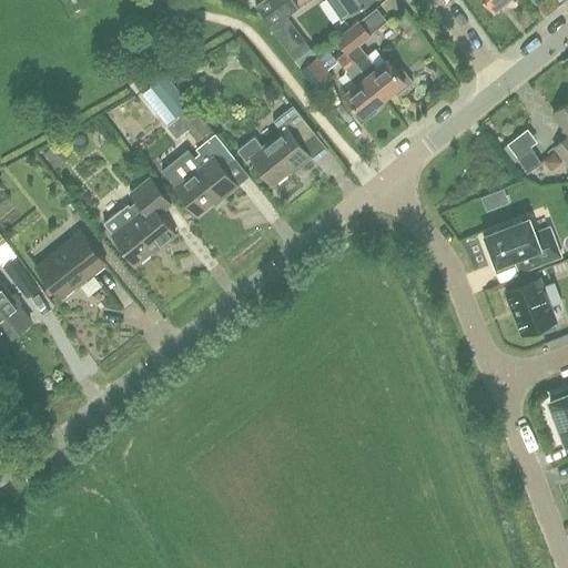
[(261,0),(255,4),(263,16),(284,0),(261,0)]
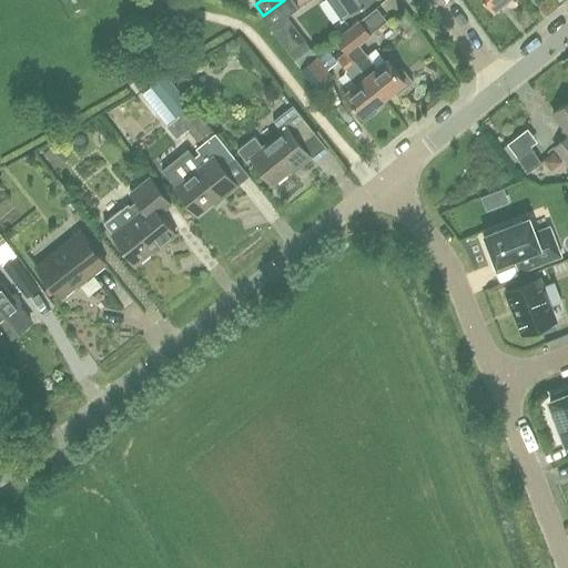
[(296,8),(291,0),(284,0),(263,16),(265,20),(270,27),(296,8)]
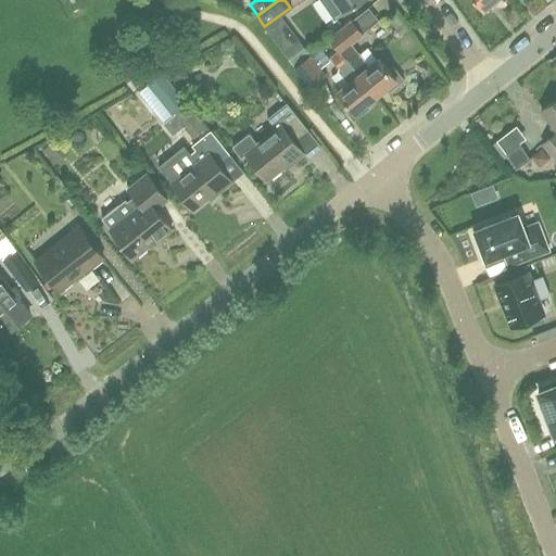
[(363,0),(320,0),(335,20),(363,0)]
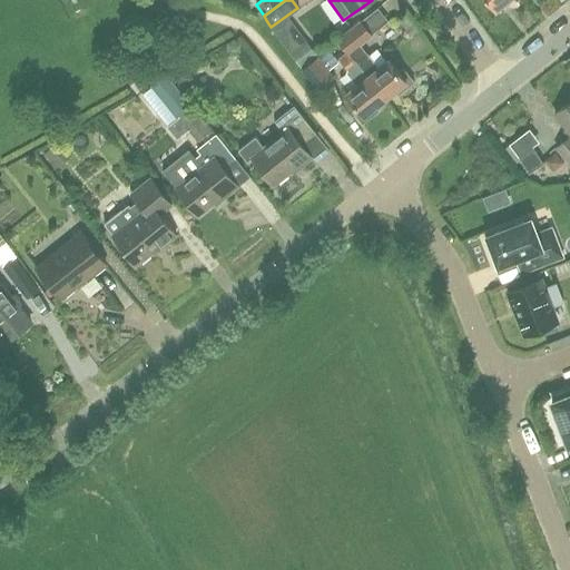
[(487,0),(494,9),(507,0),(487,0)]
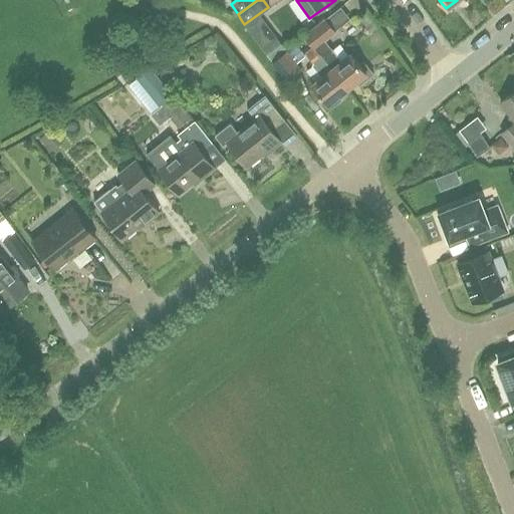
[(365,12),(358,17),(369,32),(376,27),(365,12)]
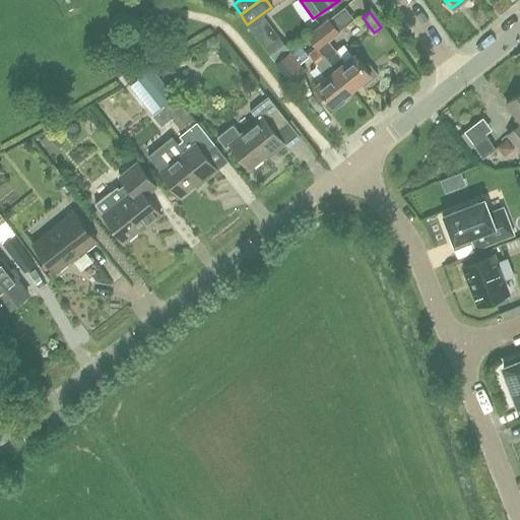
[(251,27),(260,42),(276,31),(267,16),(251,27)]
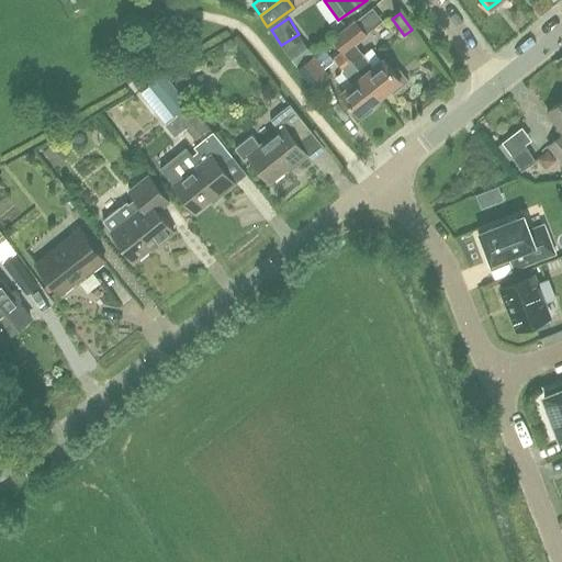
[(408,80),(397,67),(393,70),(383,57),(373,66),(362,53),(360,55),(352,44),(364,34),(355,21),(333,38),(343,51),(379,97),(389,88),(393,92),(408,80)]
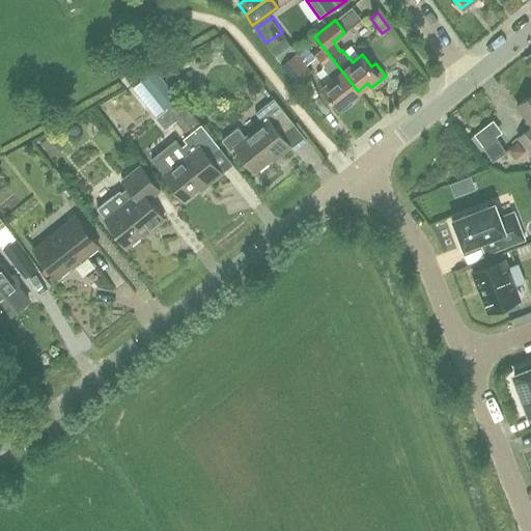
[(286,39),(272,51),(282,64),(296,53),(286,39)]
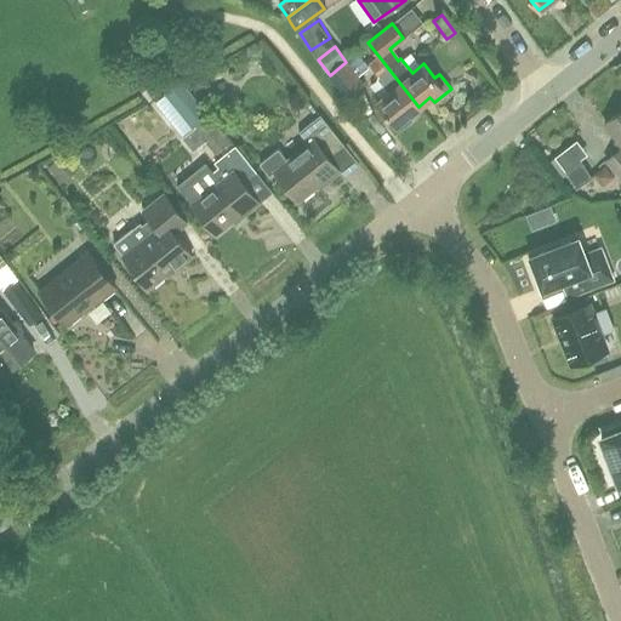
[(419,107),(379,56),(370,63),(380,75),(376,78),(387,92),(376,101),(387,115),(382,119),(394,134),(411,120),(408,115),(419,107)]
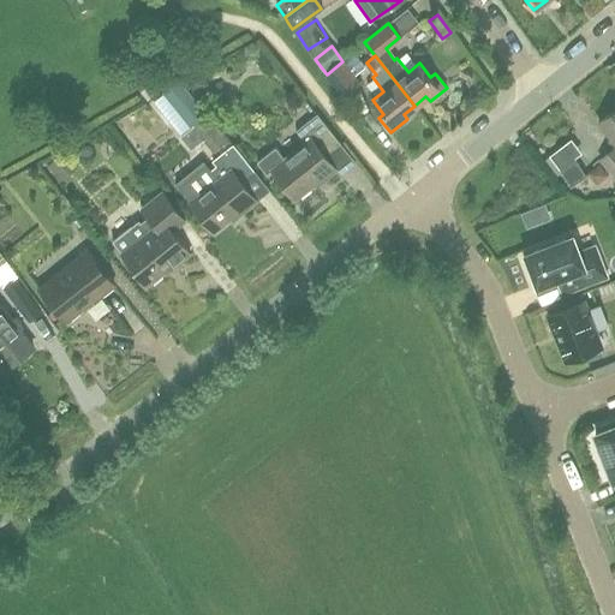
[(360,82),(342,61),(327,75),(344,95),(360,82)]
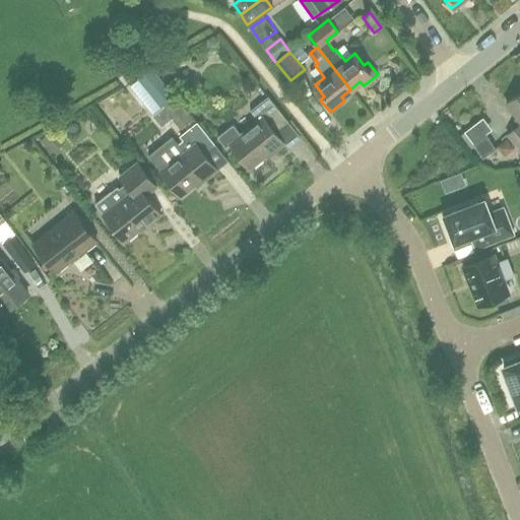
[(169,62),(159,69),(167,78),(173,73),(174,68),(169,62)]
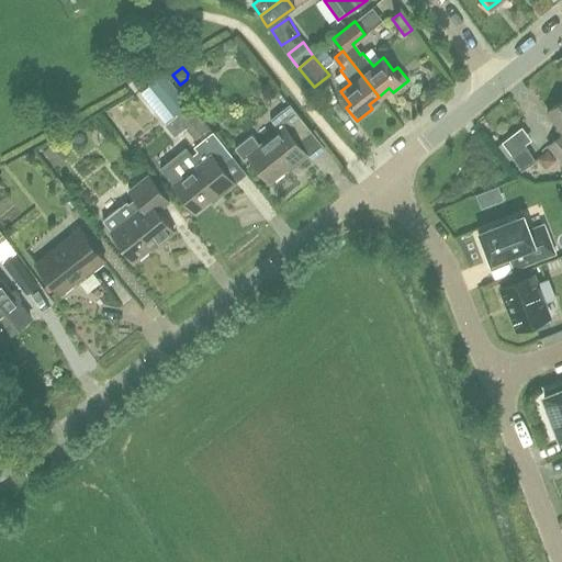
[(178,114),(191,103),(167,72),(153,83),(177,114),(178,114)]
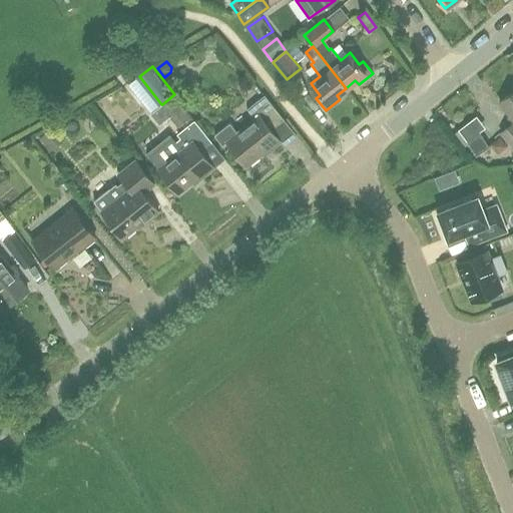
[(512,90),(499,102),(512,119),(512,121),(501,132),(512,146),(512,90)]
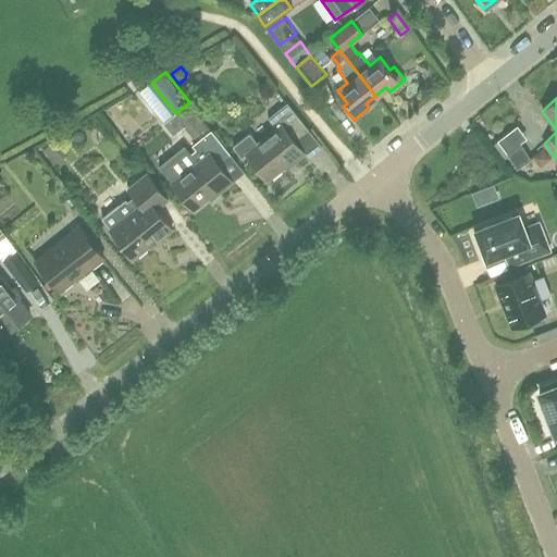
[(176,113),(195,137),(208,127),(189,102),(176,113)]
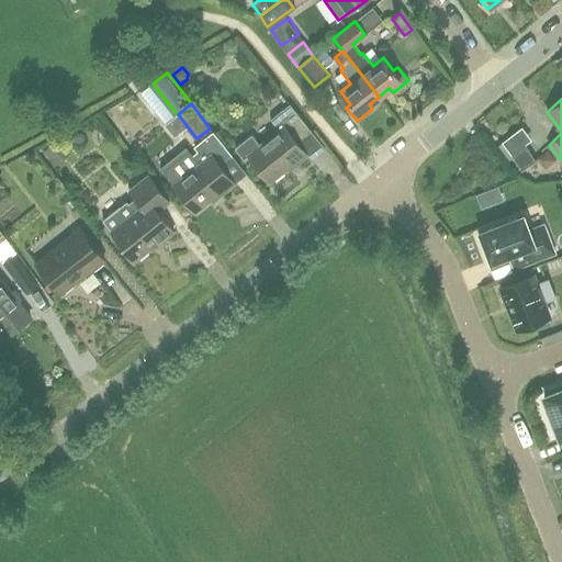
[(307,154),(299,142),(312,132),(290,104),(271,119),(279,130),(260,144),(253,134),(235,148),(244,159),(249,155),(270,181),(294,163),(295,164),(307,154)]
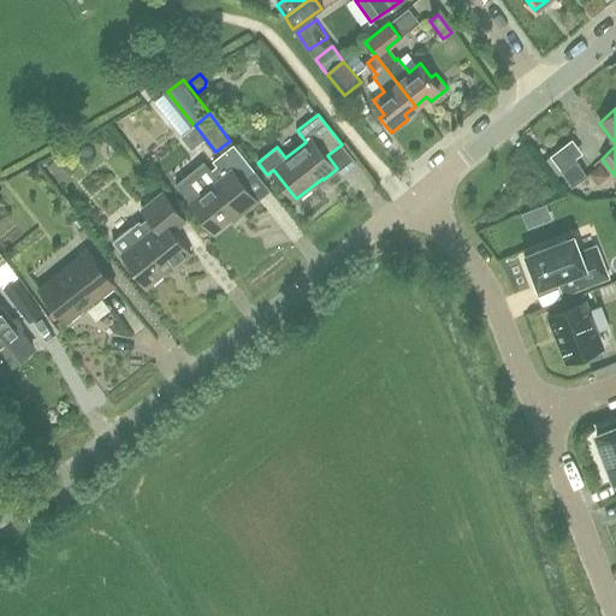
[(154,118),(92,142),(102,171),(166,147),(154,118)]
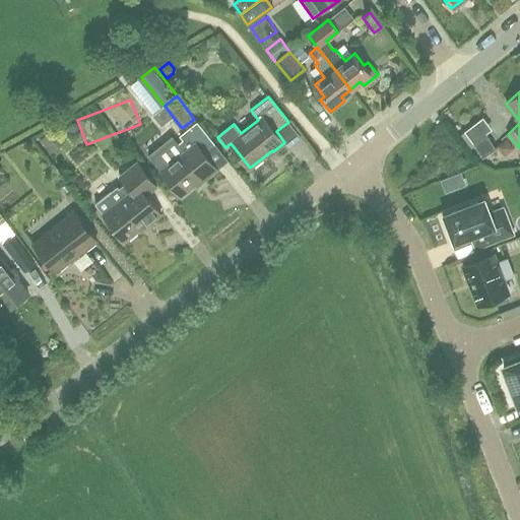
[(465,130),(474,145),(482,156),(497,147),(486,133),(492,129),(483,117),(465,130)]
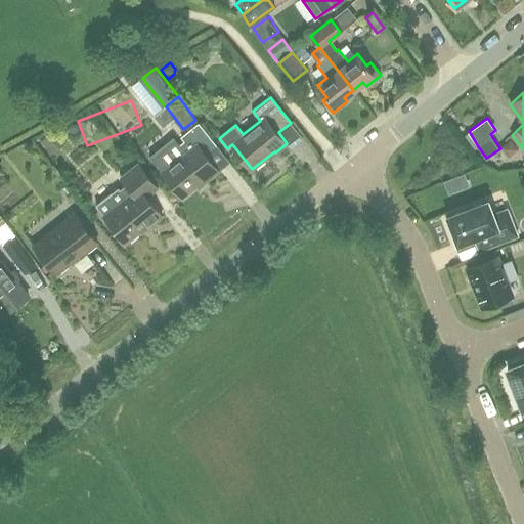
[(182,197),(204,180),(205,181),(219,171),(205,154),(216,144),(199,123),(181,136),(190,148),(176,160),(169,151),(162,153),(158,156),(155,163),(182,197)]
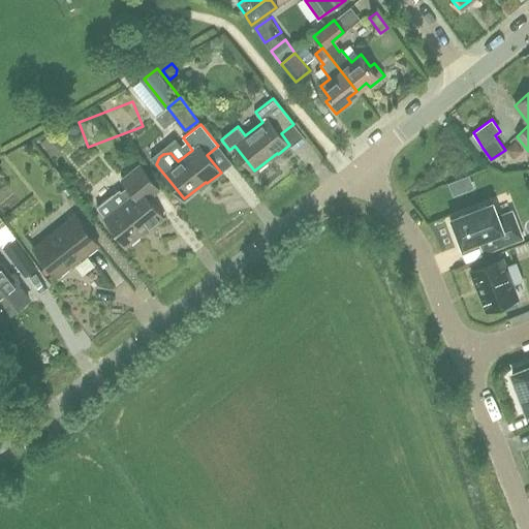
[(63,146),(54,133),(40,143),(51,156),(63,146)]
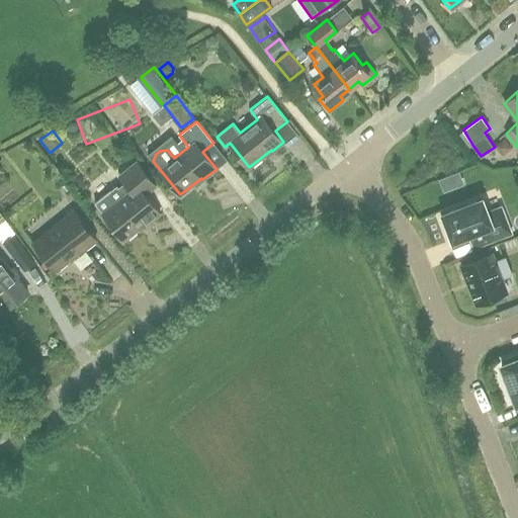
[(119,175),(124,182),(118,187),(116,185),(95,202),(124,240),(146,223),(147,225),(160,213),(145,194),(156,185),(137,162),(119,175)]
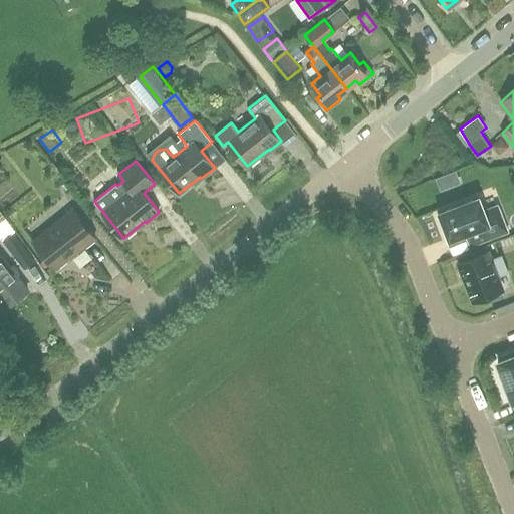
[(0,206),(11,197),(2,185),(0,186),(0,206)]
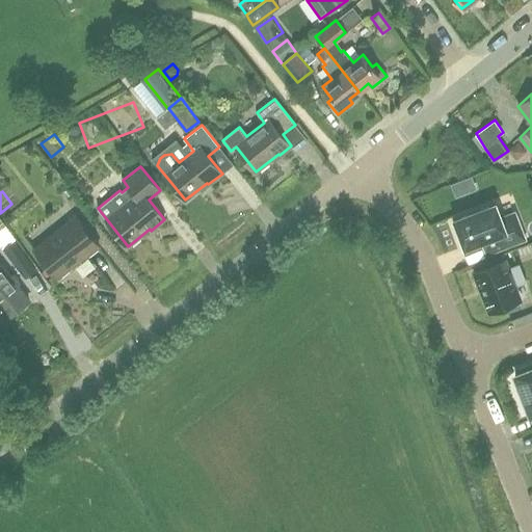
[(525,239),(514,213),(501,218),(496,204),(455,219),(457,224),(453,227),(459,243),(463,242),(466,247),(482,240),(487,254),(525,239)]
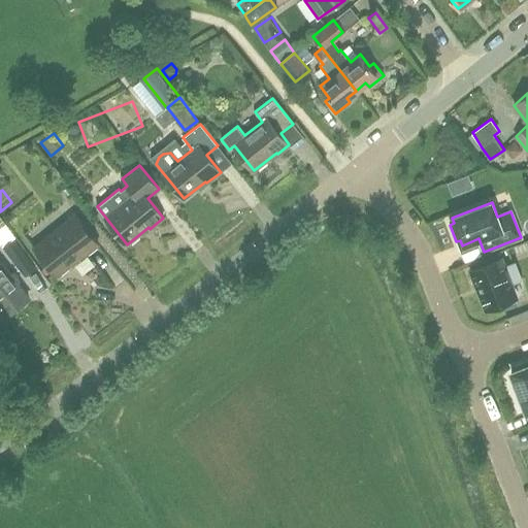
[(57,275),(98,242),(75,213),(34,246),(57,275)]
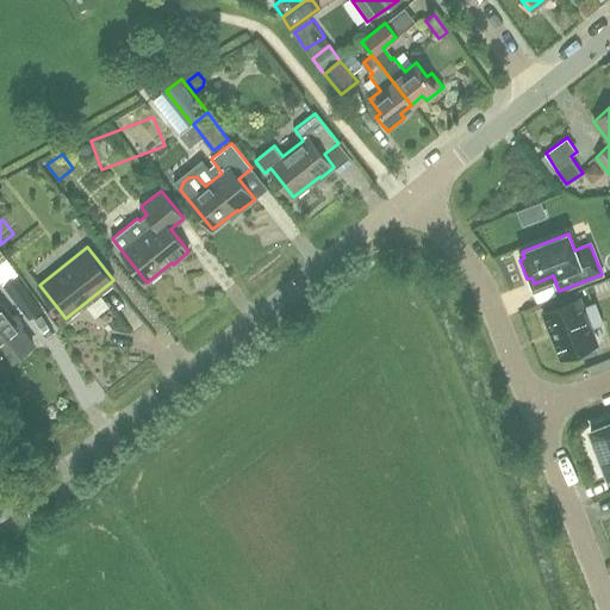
[(4,285),(29,319),(41,310),(17,275),(4,285)]
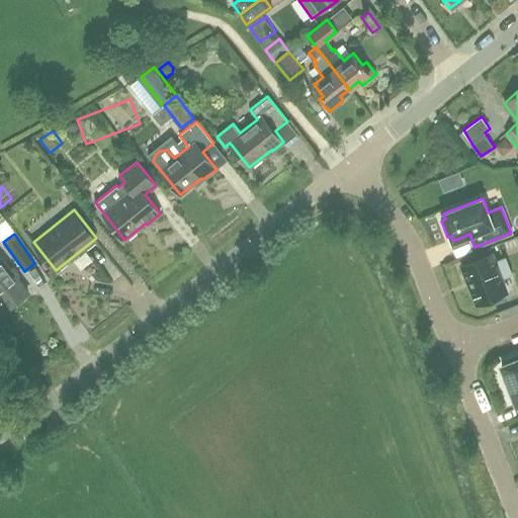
[(100,249),(92,255),(110,284),(119,278),(100,249)]
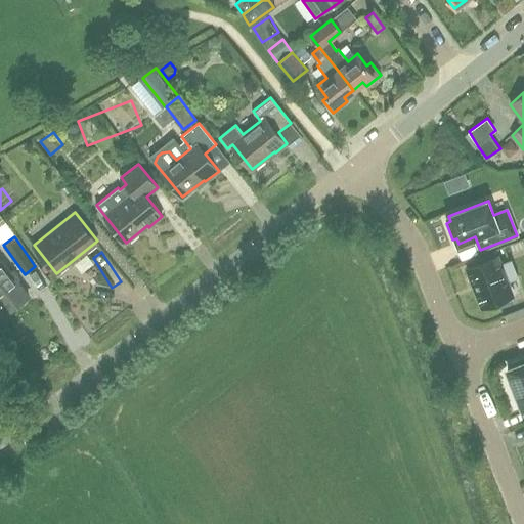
[(499,264),(496,257),(468,268),(483,306),(512,295),(507,282),(519,277),(512,259),(499,264)]
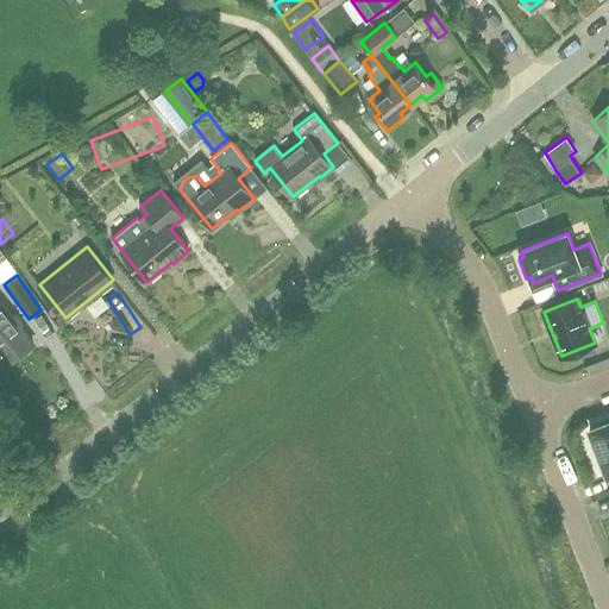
[(0,350),(8,362),(33,343),(0,300),(0,350)]
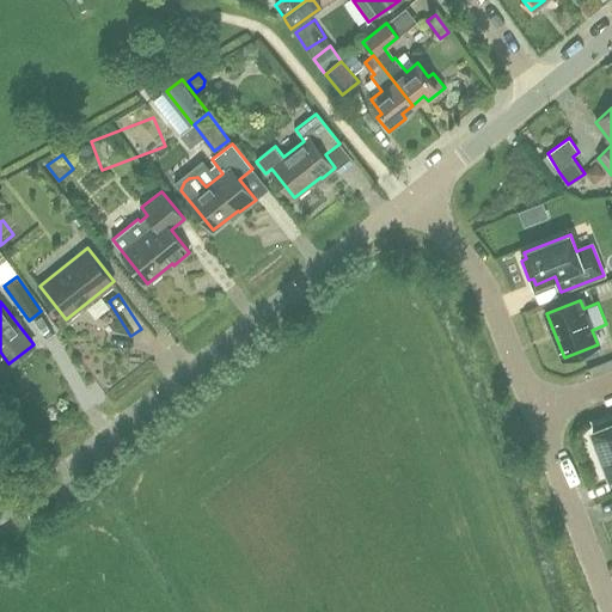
[(611,477),(611,417),(597,424),(598,429),(593,430),(611,478),(611,477)]
